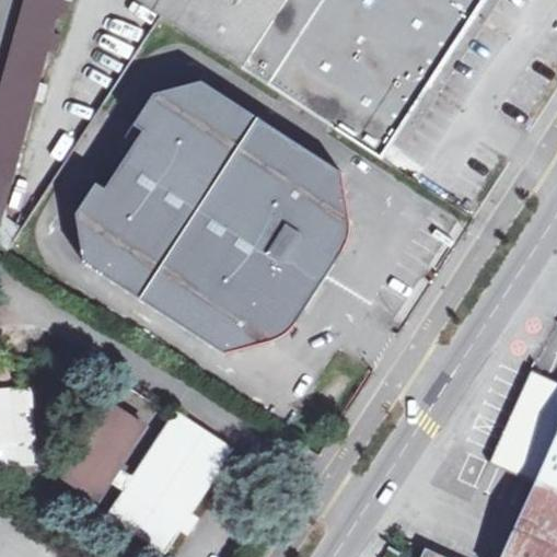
[(0,213),(47,46),(54,48),(58,32),(51,30),(59,0),(21,0),(0,76),(0,213)]
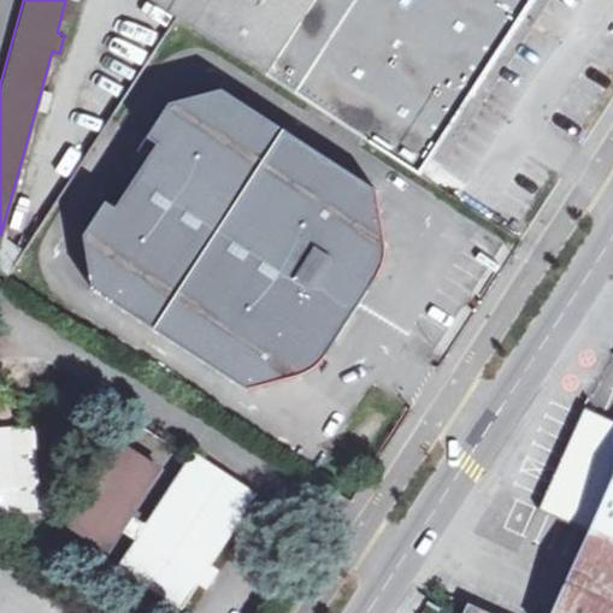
[(153,0),(269,75),(316,0),(153,0)]
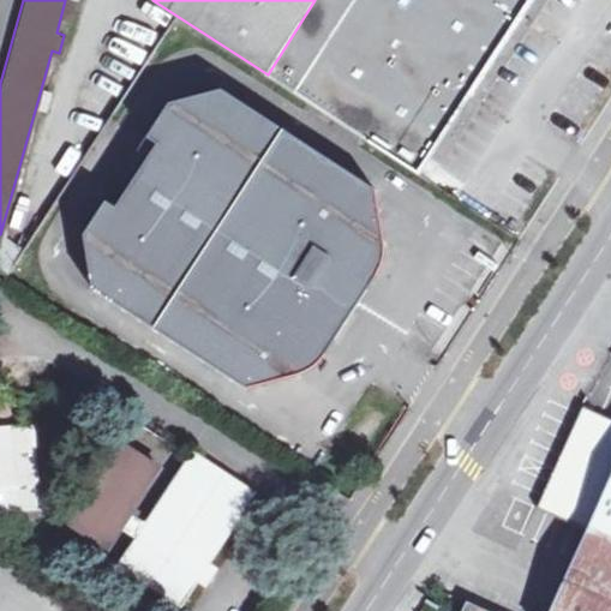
[(443,130),(495,49),(521,9),(508,0),(315,0),(268,75),(417,171),(443,130)]
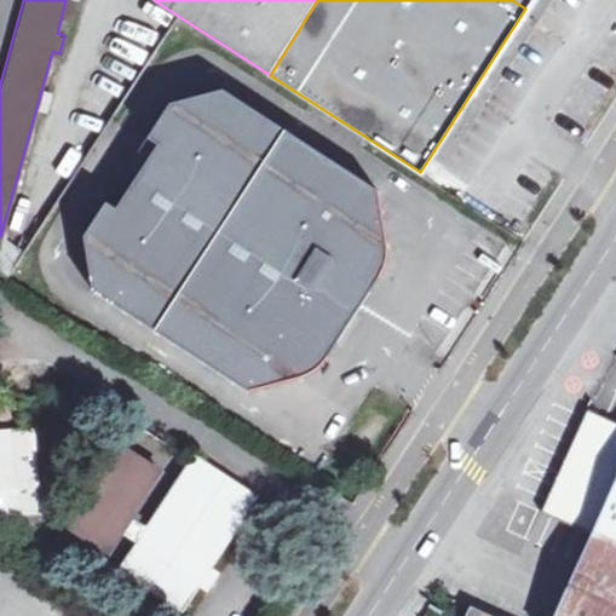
[(145,136),(156,142),(114,206),(104,199),(81,234),(92,288),(247,391),(299,376),(315,367),(327,355),(322,343),(362,278),(376,277),(384,260),(385,243),(376,189),(222,87),(168,101),(145,136)]
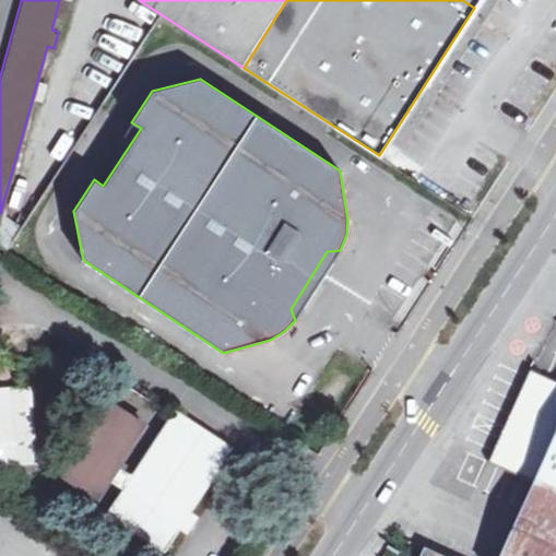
[(555,555),(555,377),(530,366),(487,457),(535,480),(499,555),(555,555)]
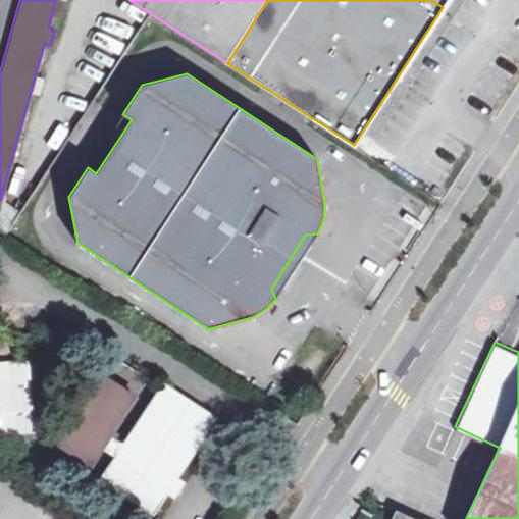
[(31,428),(24,359),(0,361),(0,432),(31,428)]
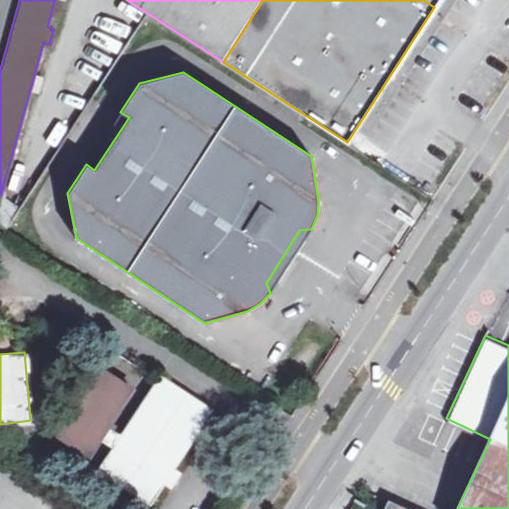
[(113,445),(98,468),(149,501),(209,409),(159,376),(120,435),(105,426),(129,387),(101,369),(58,434),(88,452),(98,435),(113,445)]
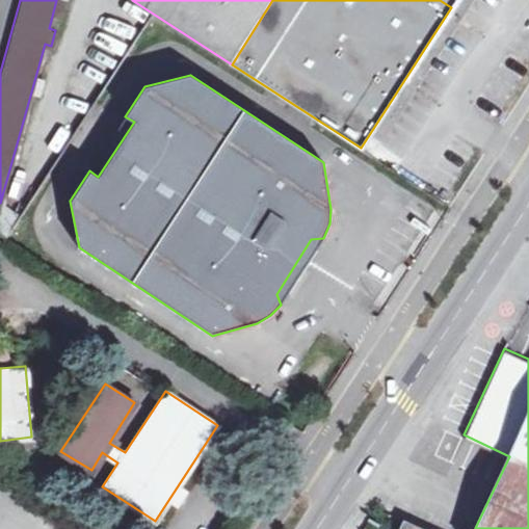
[(428,528),(402,517),(397,528),(428,528)]
